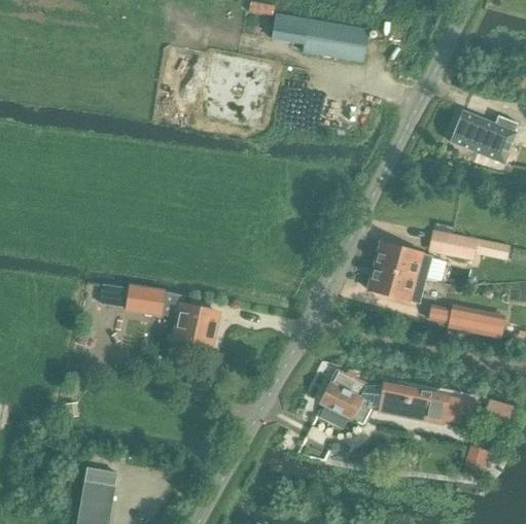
[(276,12),(272,36),(304,42),(303,49),(362,60),(369,28),(308,18),(276,12)]
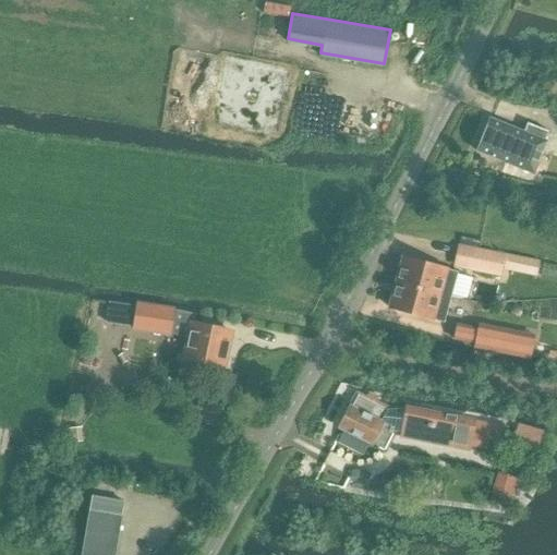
[(489,116),(476,148),(530,169),(533,171),(544,144),(543,143),(548,130),(527,121),(524,129),(489,116)]
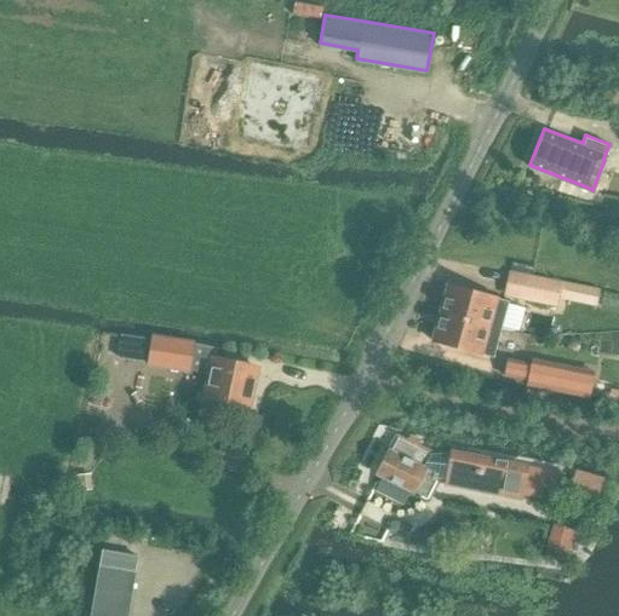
[(510,270),(505,297),(559,306),(560,298),(597,305),(601,288),(510,270)]
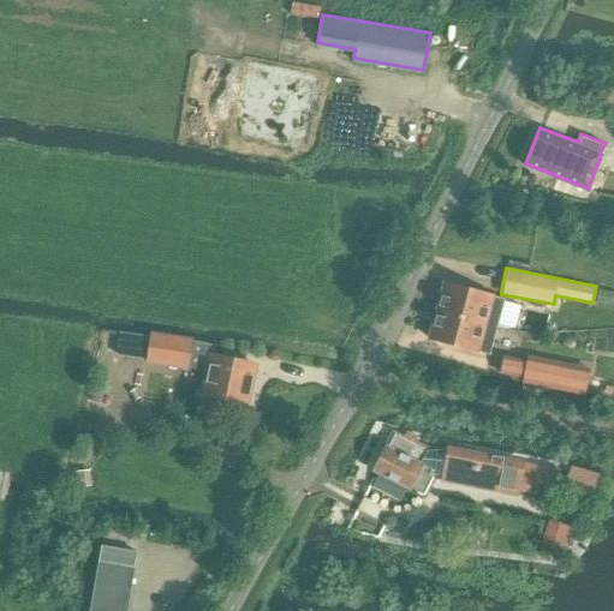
[(445,281),(437,309),(498,324),(505,297),(445,281)]
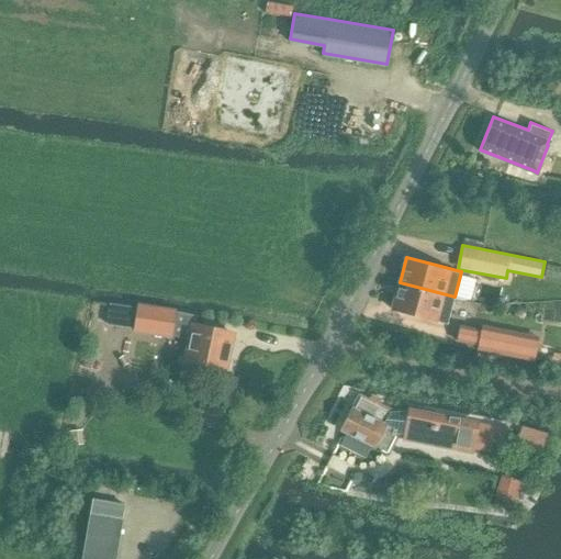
[(400,282),(393,308),(448,322),(455,297),(400,282)]
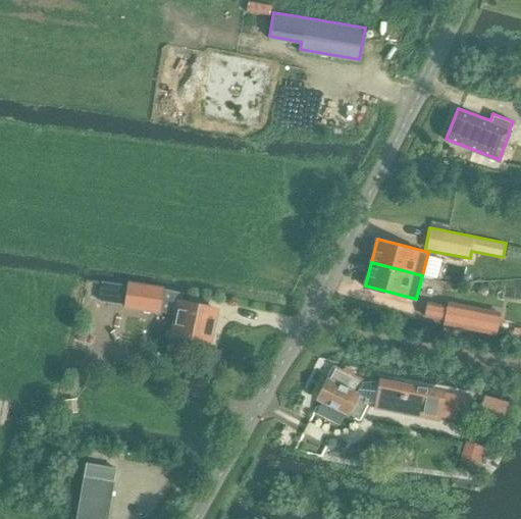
[(131,281),(126,306),(163,311),(163,310),(179,313),(181,303),(183,303),(186,291),(167,288),(131,281)]
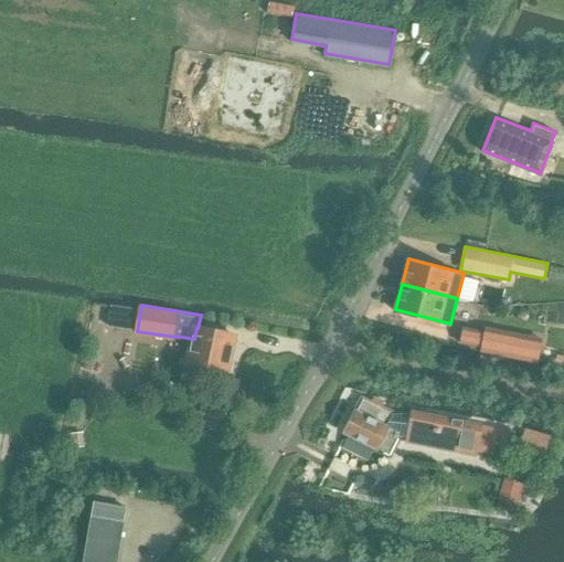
[(463,327),(458,341),(480,347),(480,348),(479,353),(486,354),(497,357),(501,358),(539,366),(540,359),(541,354),(544,338),(489,327),(485,326),(483,331),(463,327)]
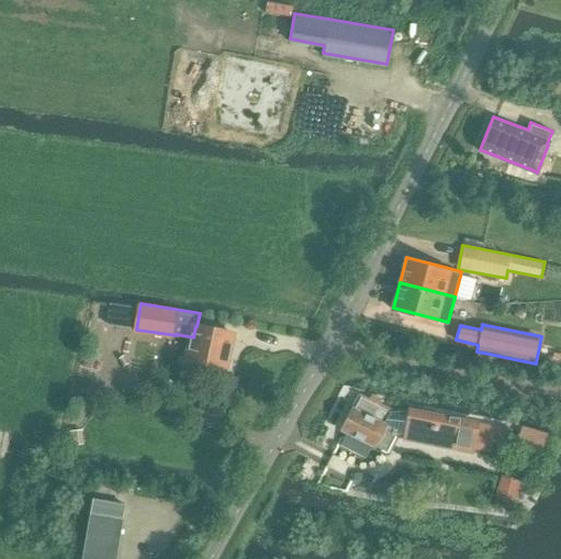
[(193,337),(188,360),(225,370),(234,335),(197,326),(195,326),(193,337)]
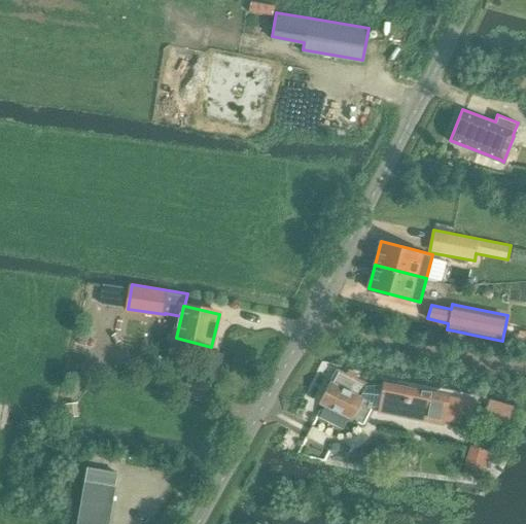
[(339,371),(322,402),(362,422),(372,405),(379,407),(440,418),(474,424),(477,409),(479,409),(480,402),(394,385),(385,383),(384,383),(365,384),(366,382),(359,379),(358,381),(354,378),(357,372),(349,370),(346,375),(339,371)]
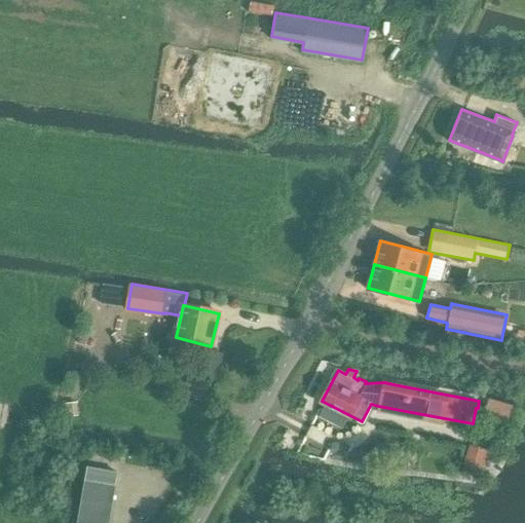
[(488,397),(482,415),(498,420),(507,422),(512,404),(488,397)]
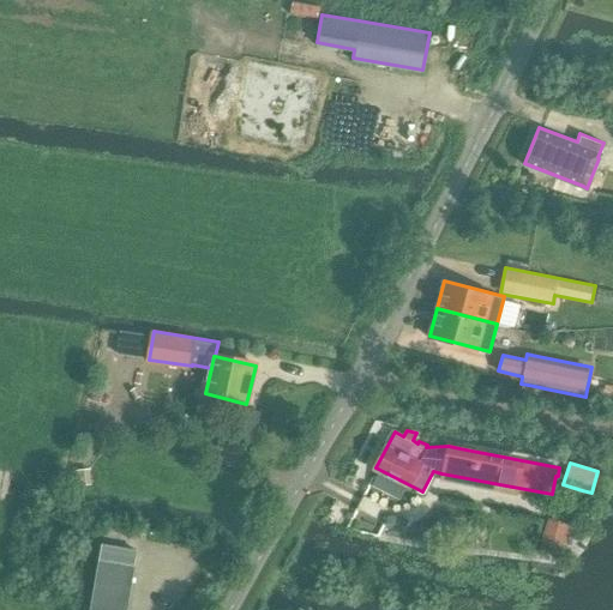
[(563,484),(559,502),(578,507),(582,490),(563,484)]
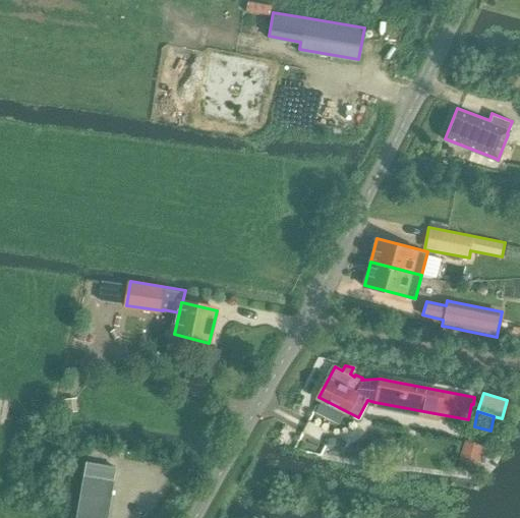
[(466,440),(461,454),(476,459),(481,445),(466,440)]
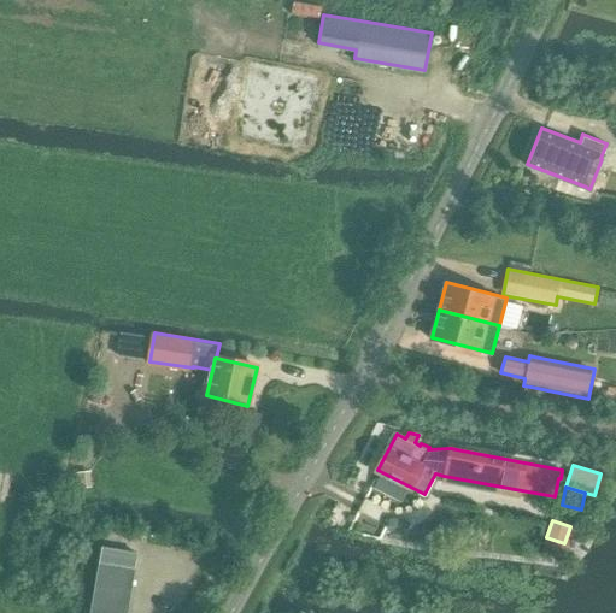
[(103,546),(91,612),(127,612),(138,552),(103,546)]
